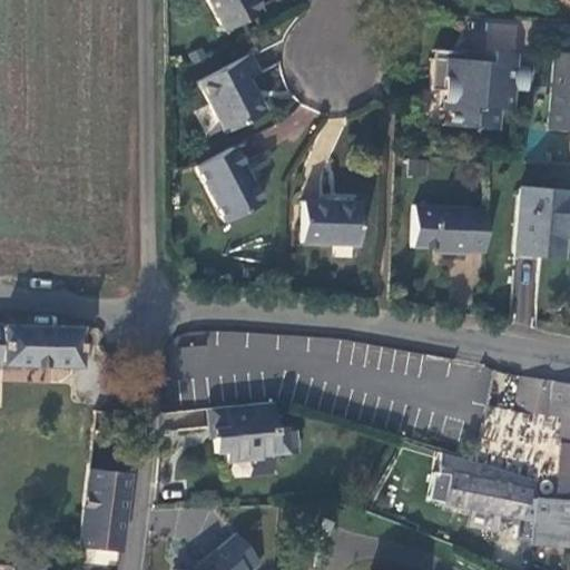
[(255,17),(246,0),(202,0),(219,35),(255,17)]
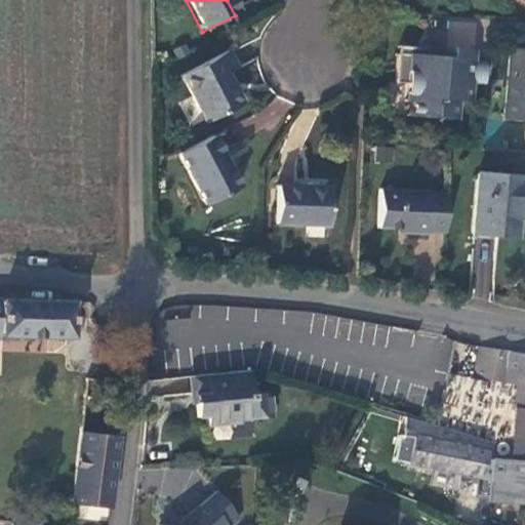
[(471,63),(471,52),(421,48),(421,58),(394,56),(392,85),(403,86),(402,104),(409,105),(408,118),(454,121),(455,103),(468,103),(469,84),(480,85),(482,64),(471,63)]
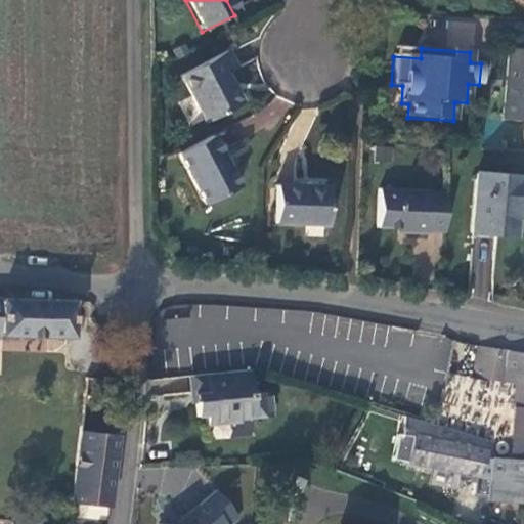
[(523,120),(523,49),(506,48),(500,119),(523,120)]
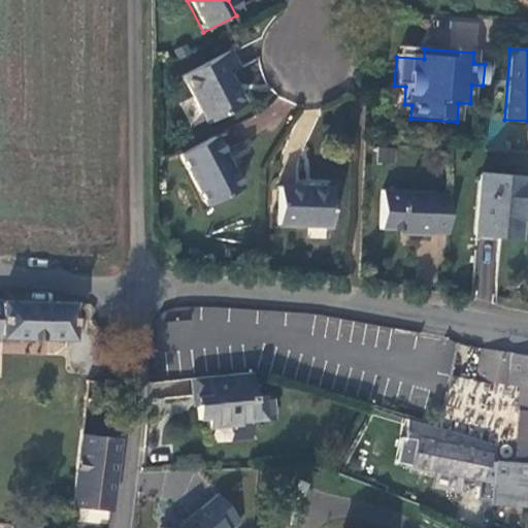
[(227,55),(182,79),(205,126),(240,107),(226,78),(236,72),(227,55)]
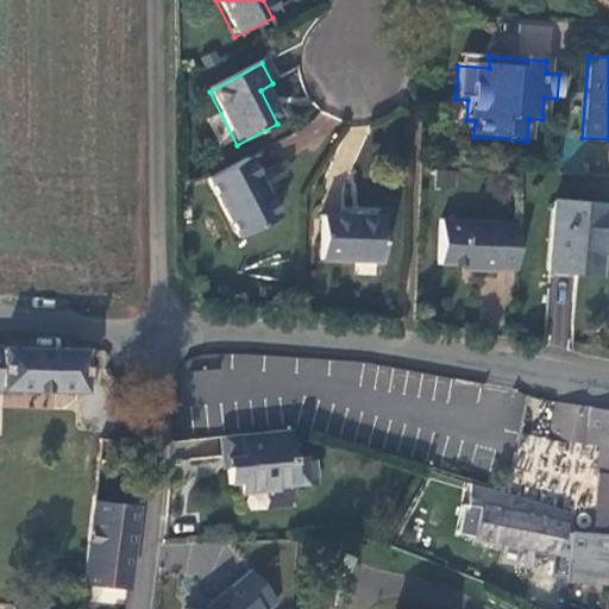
[(276,220),(245,162),(206,182),(238,240),(276,220)]
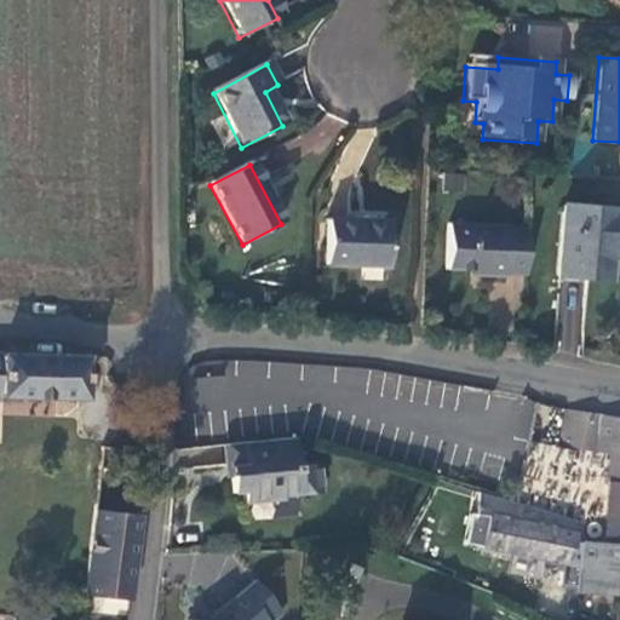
[(443,173),(431,173),(431,196),(443,196),(443,173)]
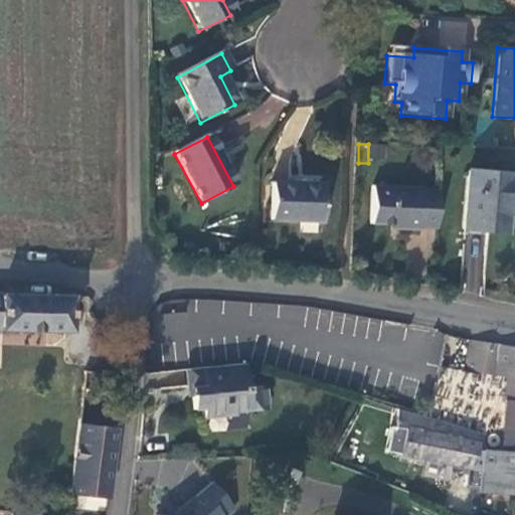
[(300,177),(298,149),(281,151),(283,178),(300,177)]
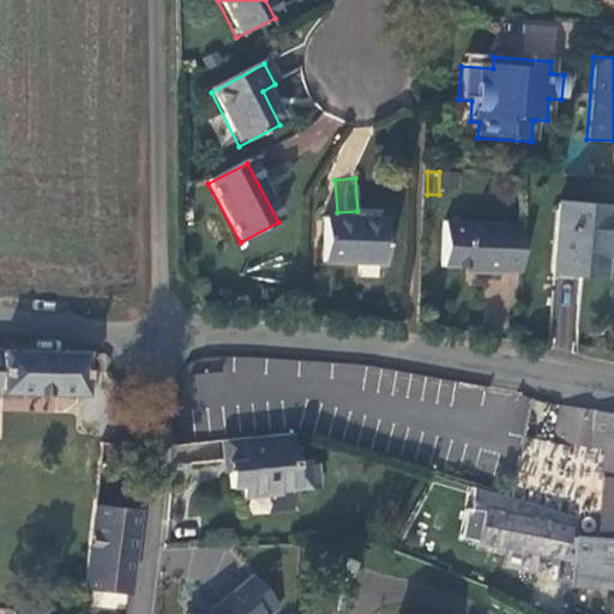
[(606,208),(557,204),(553,274),(601,277),(606,208)]
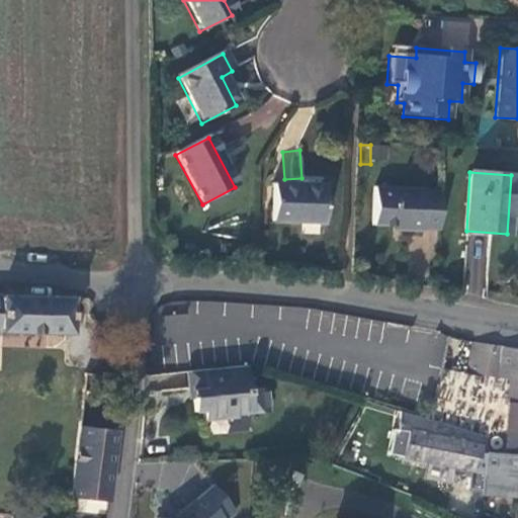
[(323,187),(272,185),(270,223),(321,225),(323,187)]
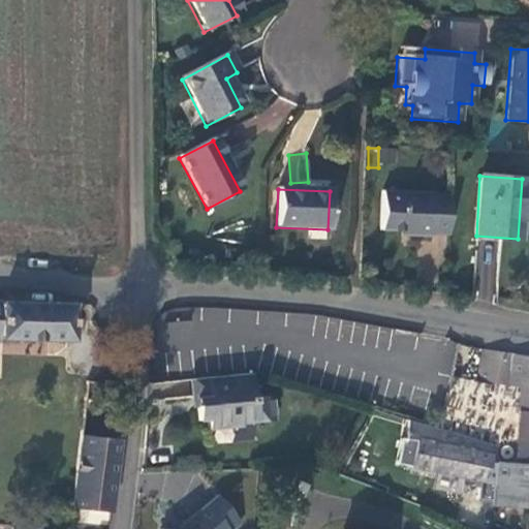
[(430,234),(446,234),(448,196),(431,196),(431,193),(379,192),(378,230),(408,230),(408,236),(430,237),(430,234)]
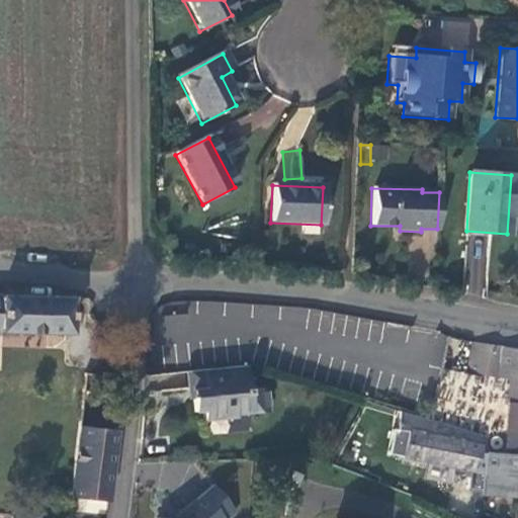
[(0,331),(67,334),(69,296),(0,294),(0,331)]
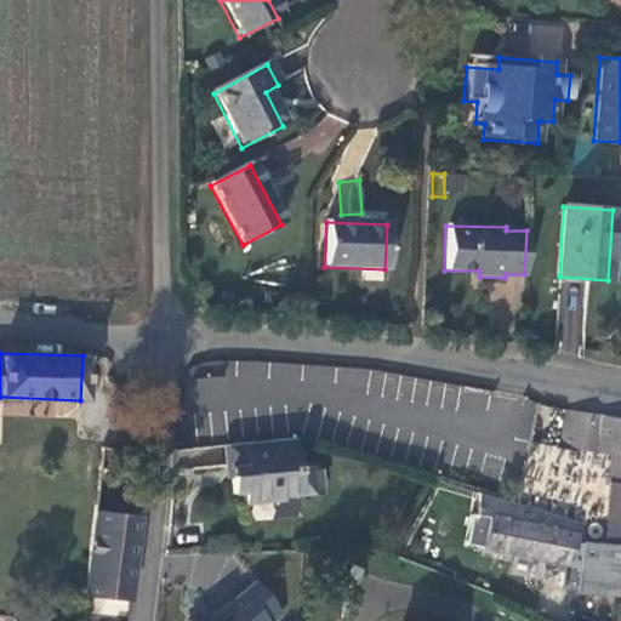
[(609,457),(603,547),(620,547),(620,421),(563,411),(558,446),(609,457)]
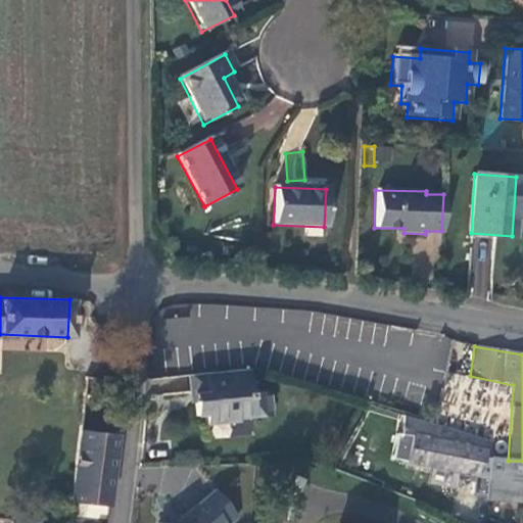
[(247,390),(245,367),(188,373),(192,414),(203,413),(204,423),(235,419),(235,416),(269,412),(266,388),(247,390)]
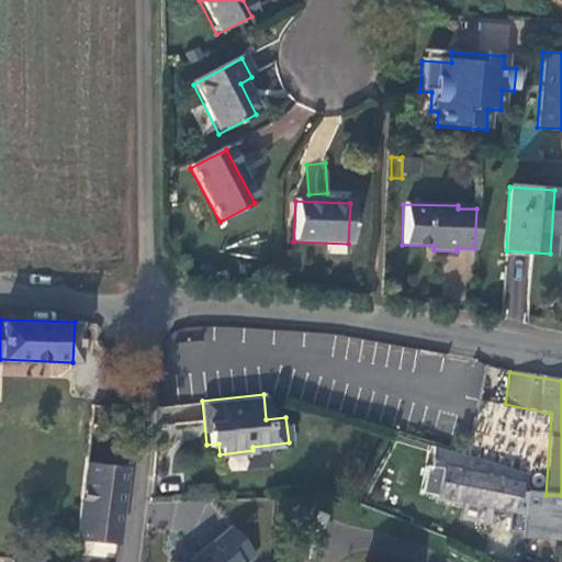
[(168,404),(166,418),(200,423),(202,408),(168,404)]
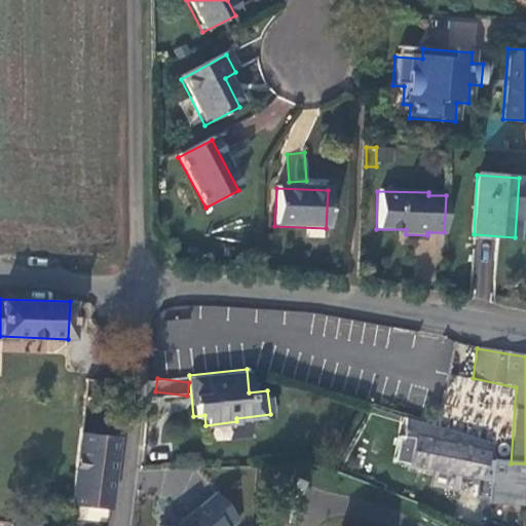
[(401,435),(412,437),(416,419),(404,416),(401,435)]
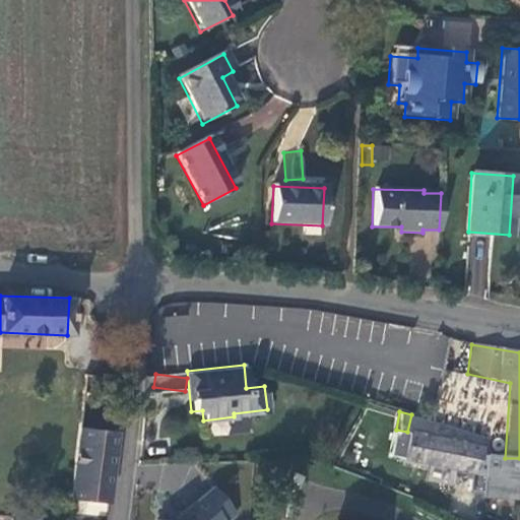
[(468,489),(482,492),(486,457),(477,456),(481,437),(434,419),(428,417),(421,418),(411,414),(407,432),(402,459),(469,470),(468,489)]
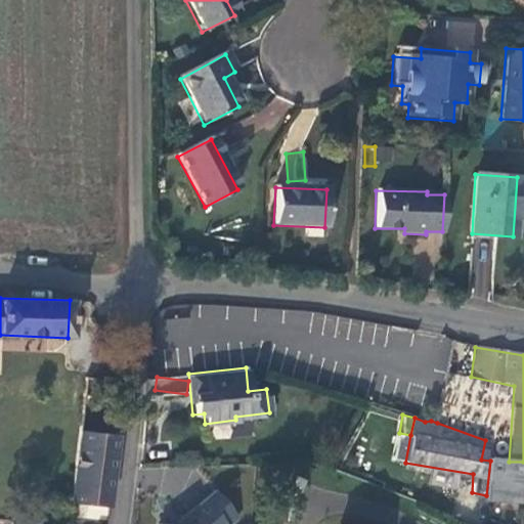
[(68,501),(105,507),(116,435),(77,430),(68,501)]
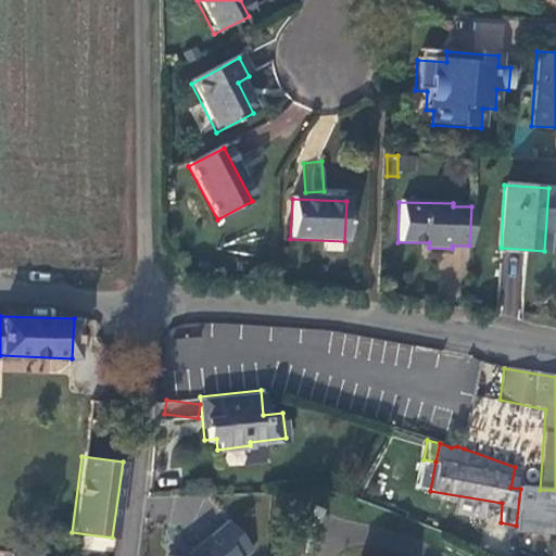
[(555,533),(555,490),(540,490),(520,489),(516,526),(516,531),(555,533)]
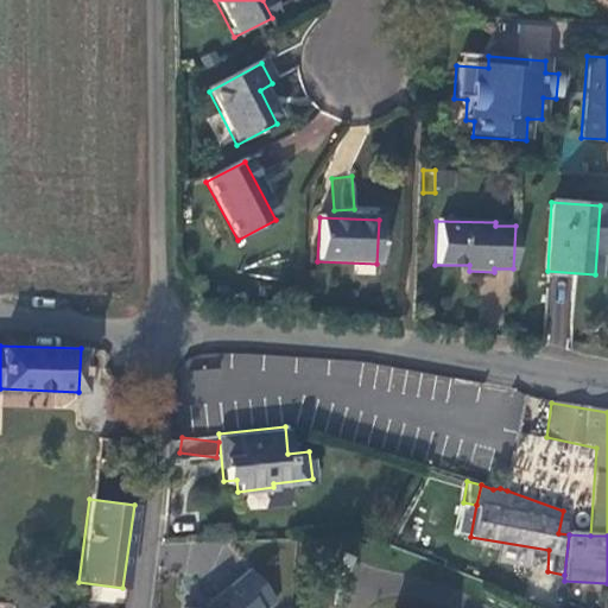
[(264,607),(273,600),(246,569),(203,607),(264,607)]
